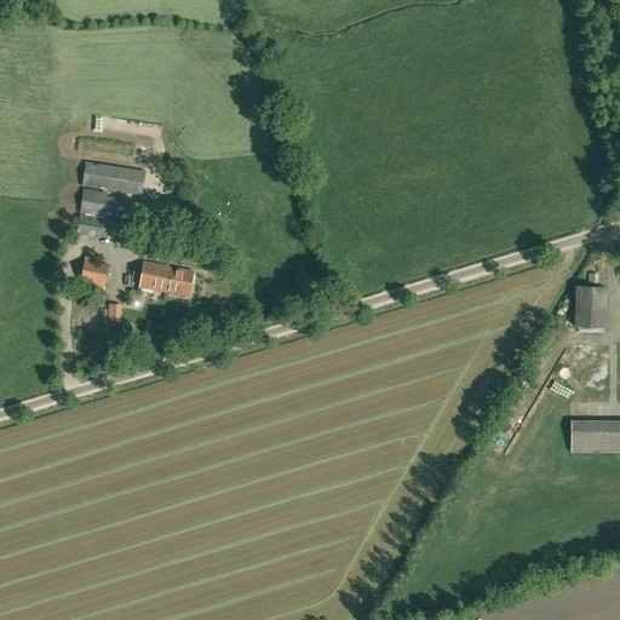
[(144,172),(86,164),(82,187),(141,196),(144,172)]
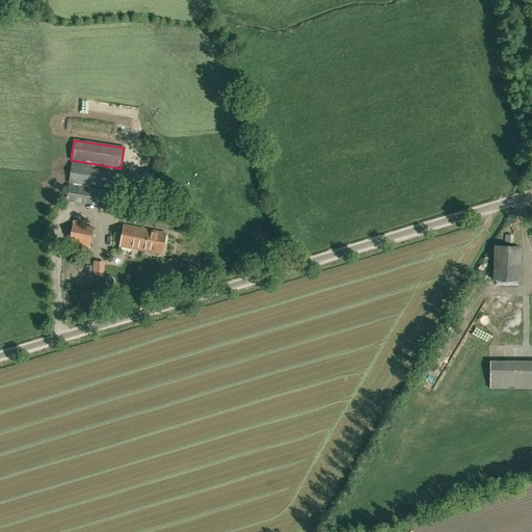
[(117,190),(120,174),(91,170),(91,166),(72,163),(69,183),(117,190)]
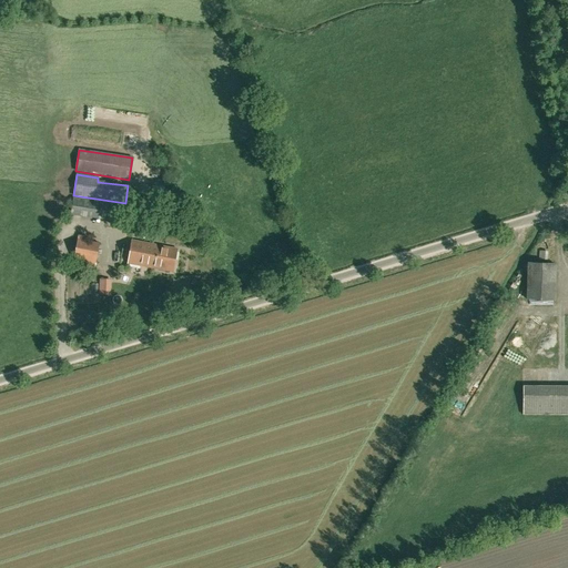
[(151,185),(140,184),(139,194),(150,195),(151,185)]
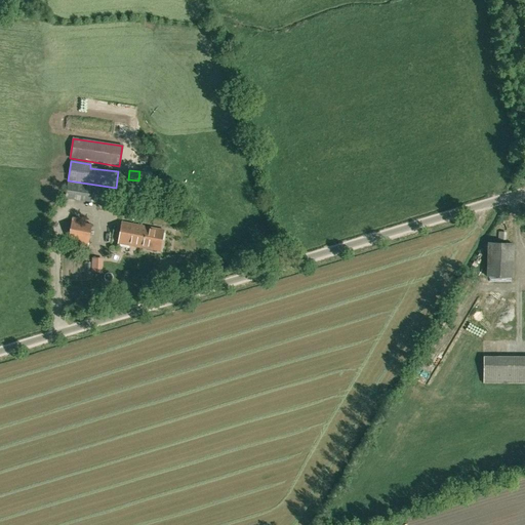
[(68,183),(66,198),(108,204),(110,189),(68,183)]
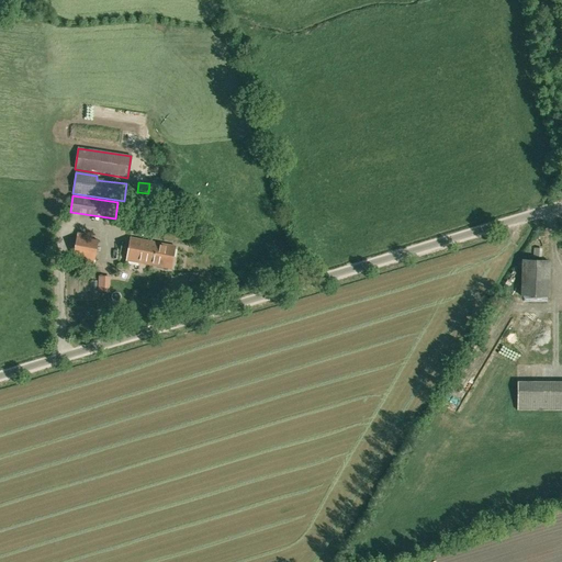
[(78,233),(77,237),(74,257),(94,260),(98,242),(86,238),(86,234),(78,233)]
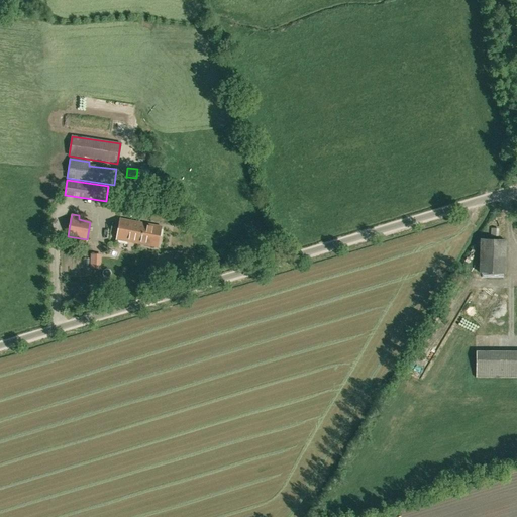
[(162,227),(120,219),(117,239),(158,247),(162,227)]
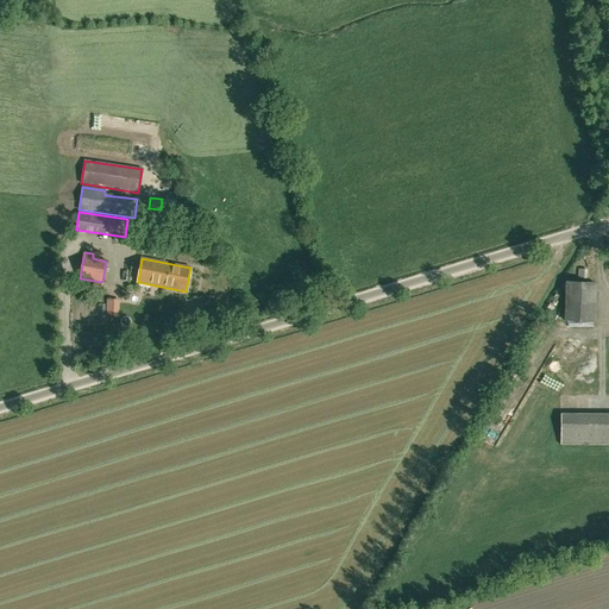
[(588,270),(578,270),(578,278),(586,280),(588,270)]
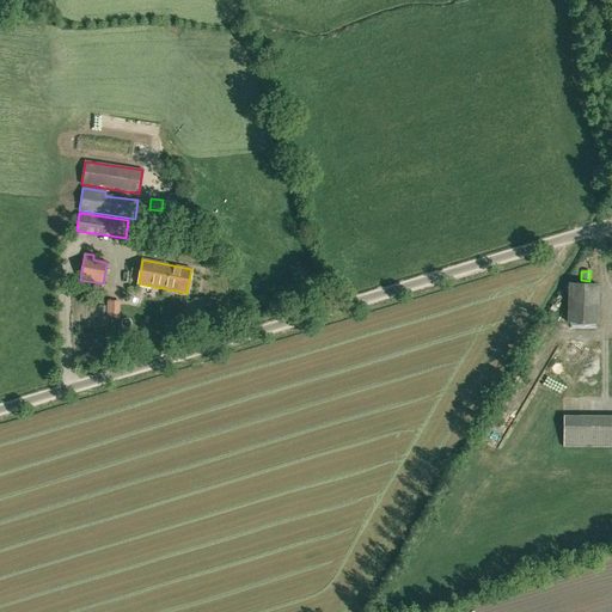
[(569,283),(568,323),(597,324),(598,285),(569,283)]
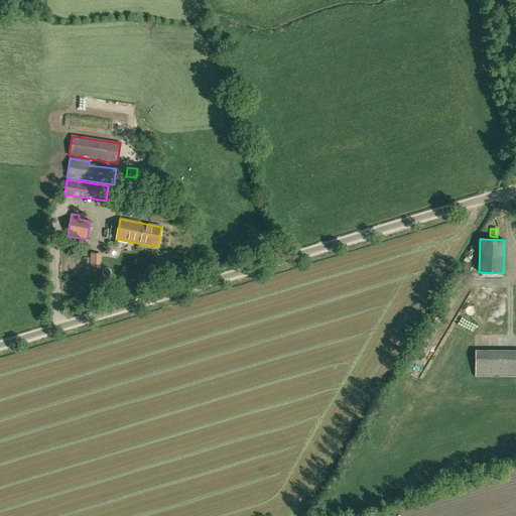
[(101,267),(102,254),(91,253),(90,267),(101,267)]
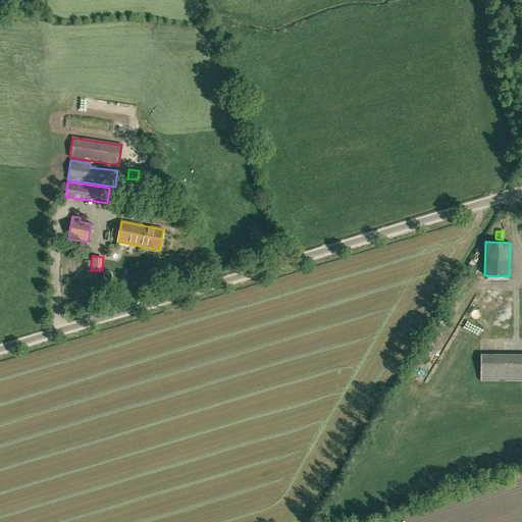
[(521,354),(482,355),(482,382),(521,381),(521,354)]
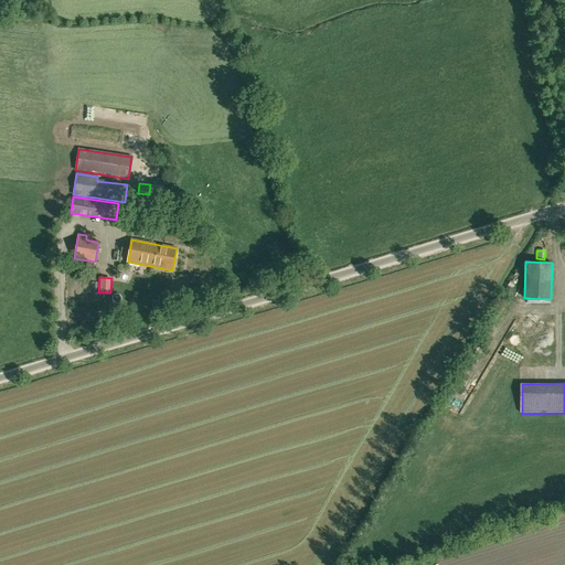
All buildings are outlined.
